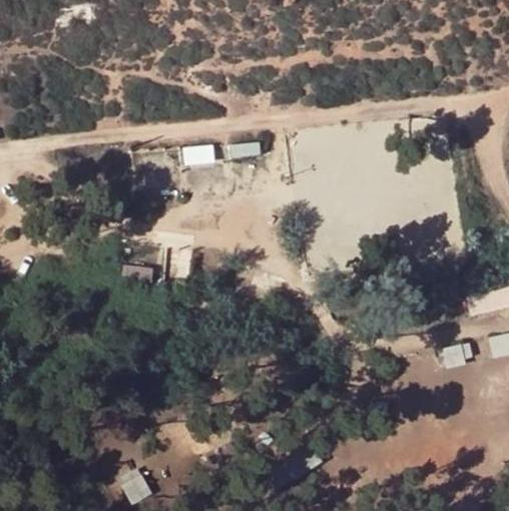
[(258,141),(230,148),(233,158),(261,151),(258,141)]
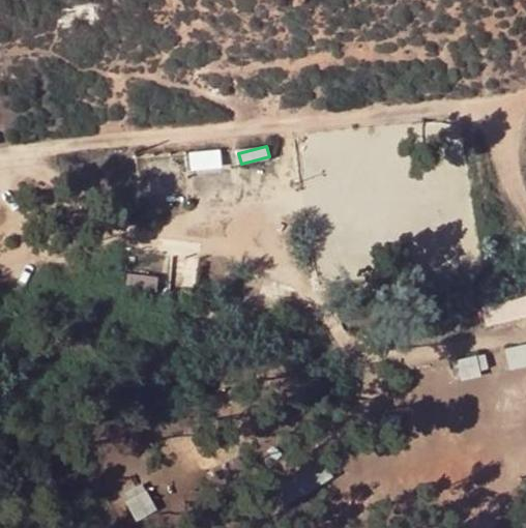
[(190,152),(191,169),(221,168),(220,150),(190,152)]
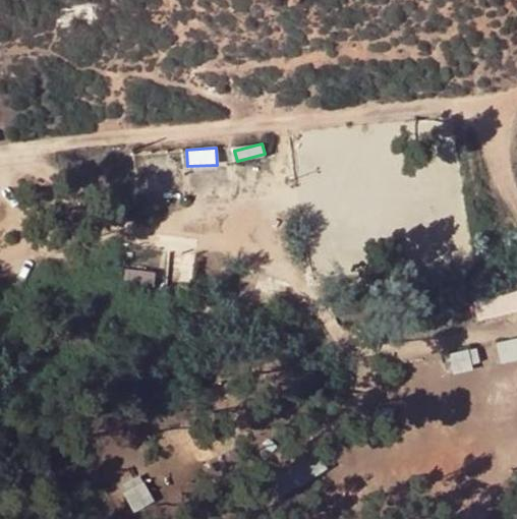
[(125,269),(122,288),(155,293),(158,273),(125,269)]
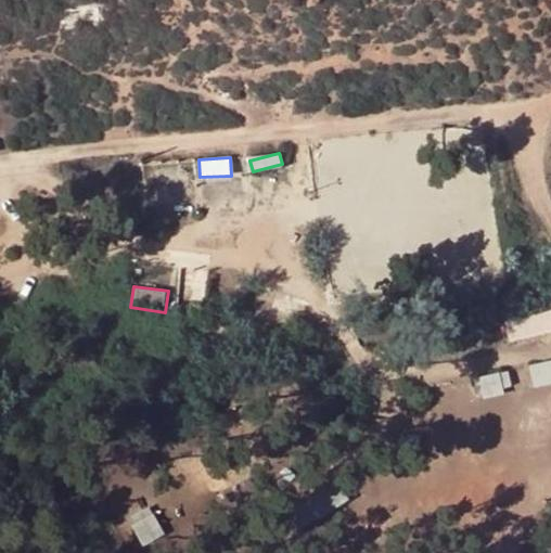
[(550,310),(505,319),(510,341),(550,333),(550,310)]
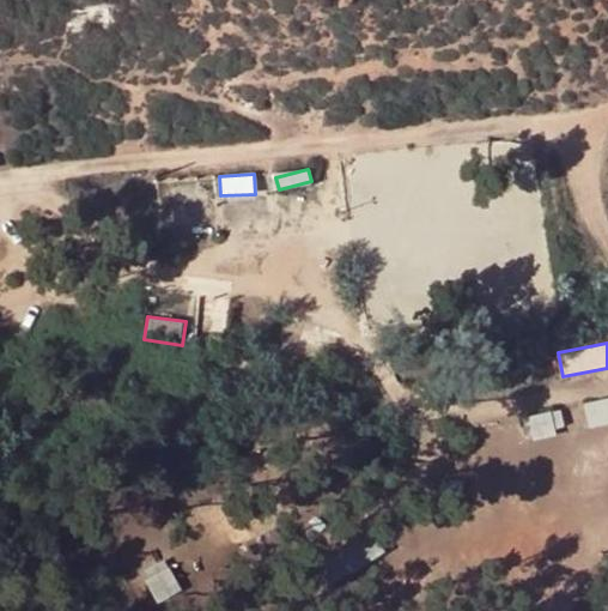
[(607,398),(583,406),(590,429),(607,423),(607,398)]
